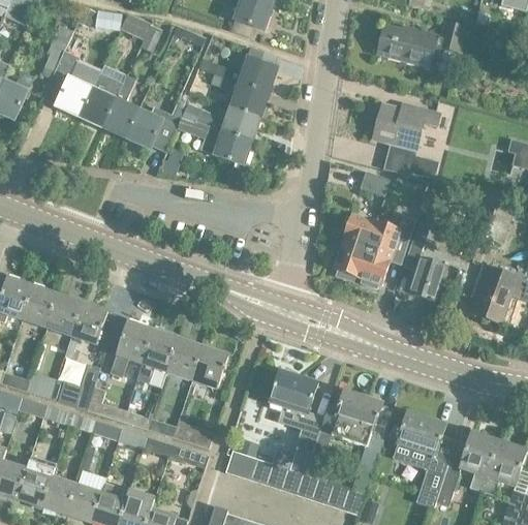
[(48,2),(39,0),(37,8),(44,11),(48,2)]
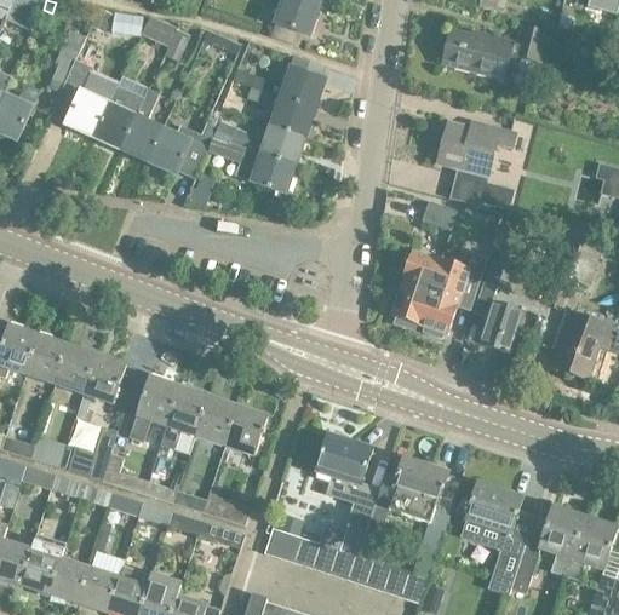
[(319,4),(308,0),(282,0),(275,21),(309,33),(319,4)]
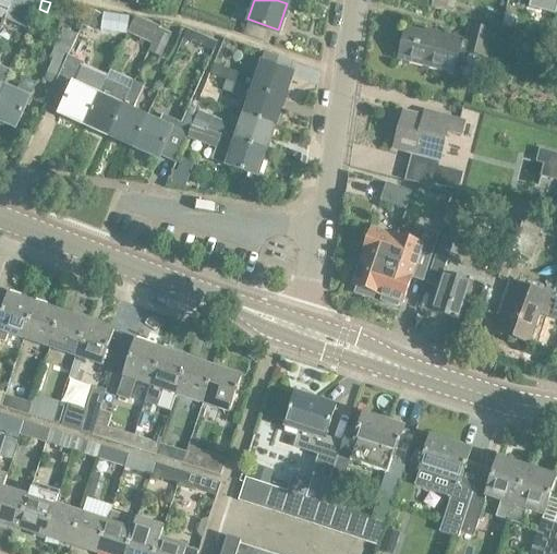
[(554,11),(555,0),(528,0),(528,4),(554,11)]
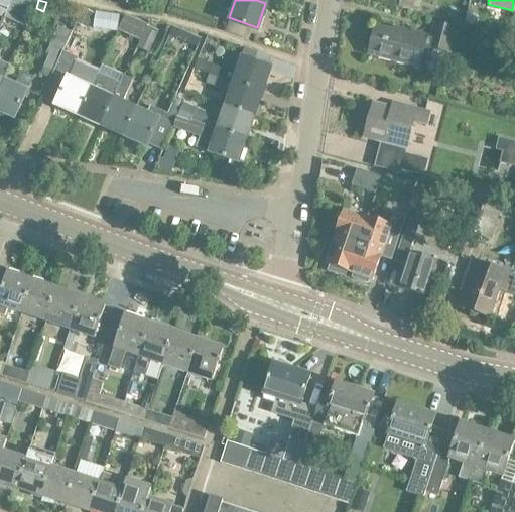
[(93,10),(82,5),(77,16),(87,21),(93,10)]
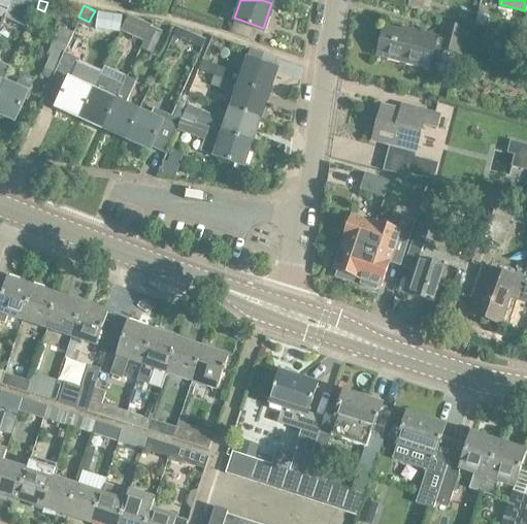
[(486,10),(478,8),(474,21),(483,23),(486,10)]
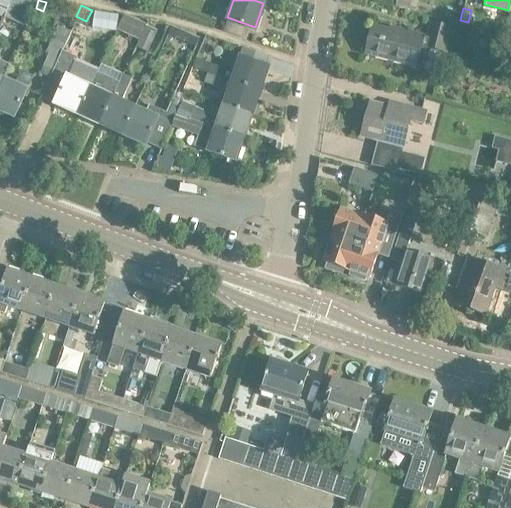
[(137,38),(144,21),(124,12),(117,29),(137,38)]
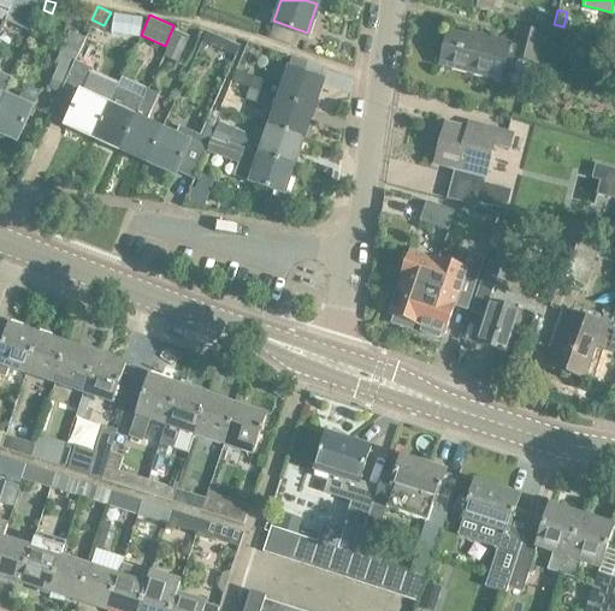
[(510,43),(502,42),(497,59),(508,61),(509,55),(536,61),(543,30),(516,23),(510,43)]
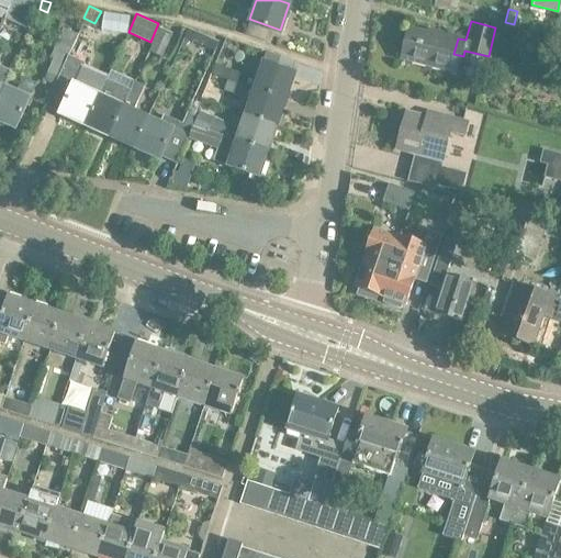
[(158,23),(150,42),(146,49),(161,56),(174,30),(158,23)]
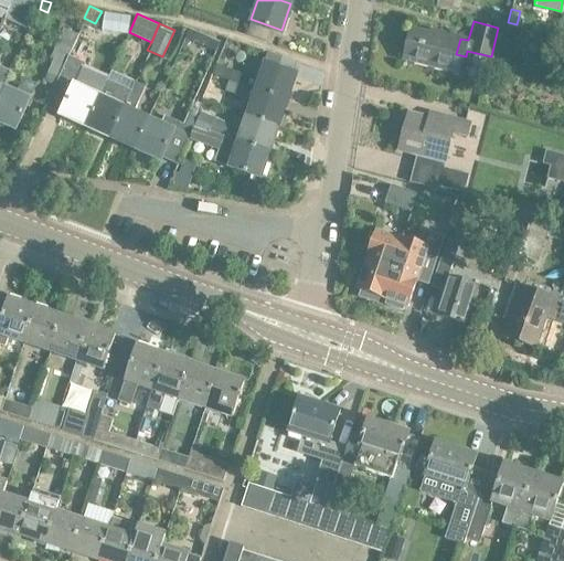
[(563,25),(557,24),(554,35),(563,39),(563,25)]
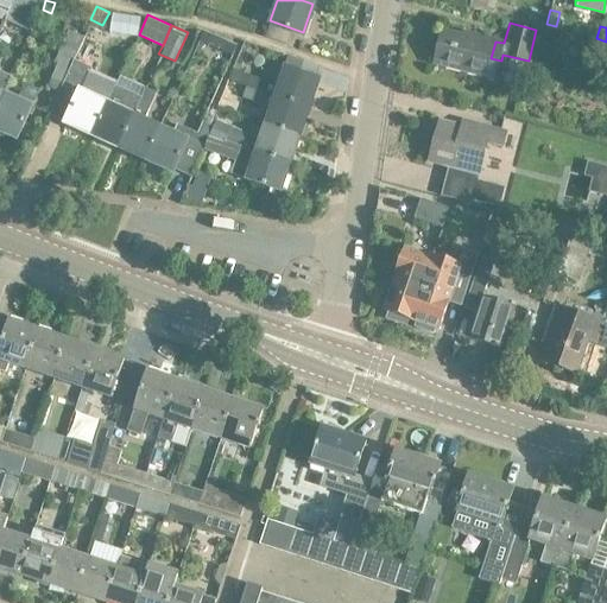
[(57,62),(45,84),(57,90),(82,35),(68,29),(52,59),(57,62)]
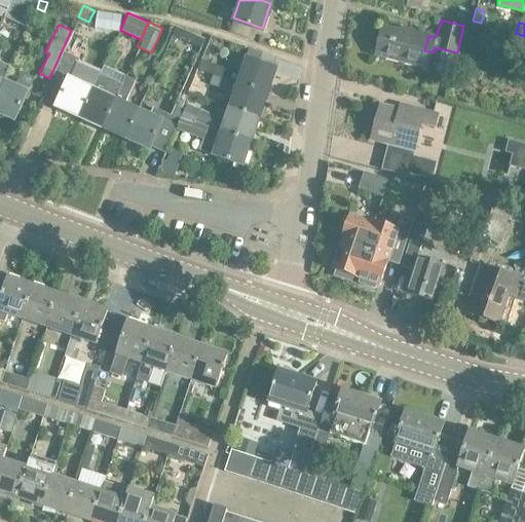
[(424,50),(428,36),(429,33),(410,28),(409,32),(382,25),(375,51),(429,66),(434,52),(424,50)]
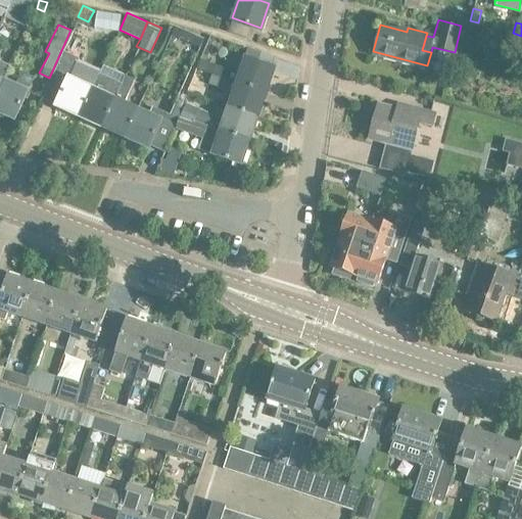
[(236,80),(265,90),(274,65),(263,62),(266,51),(245,44),(241,55),(244,56),(240,69),(216,60),(215,62),(199,57),(196,66),(211,72),(236,80)]
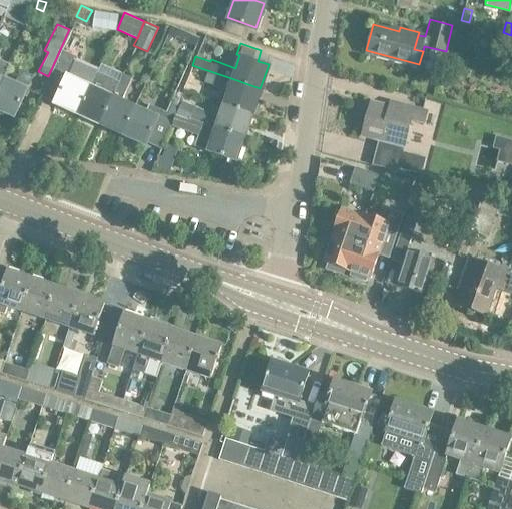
[(0,82),(2,77),(9,62),(0,57),(0,46),(0,82)]
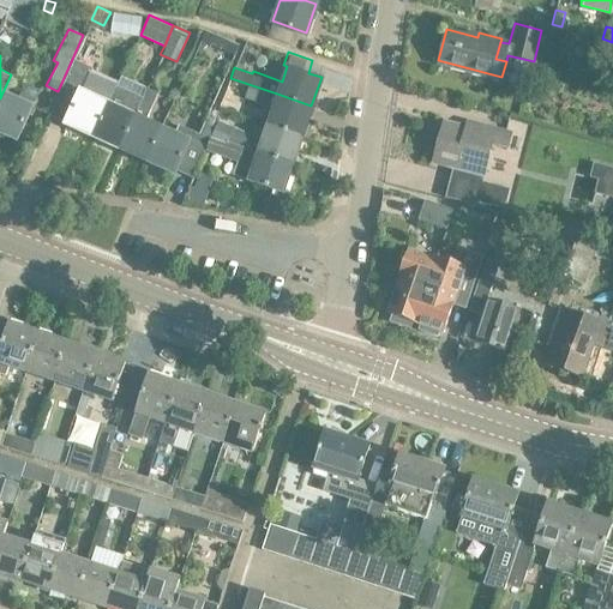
[(107,102),(89,139),(116,151),(133,114),(146,85),(136,80),(124,109),(107,102)]
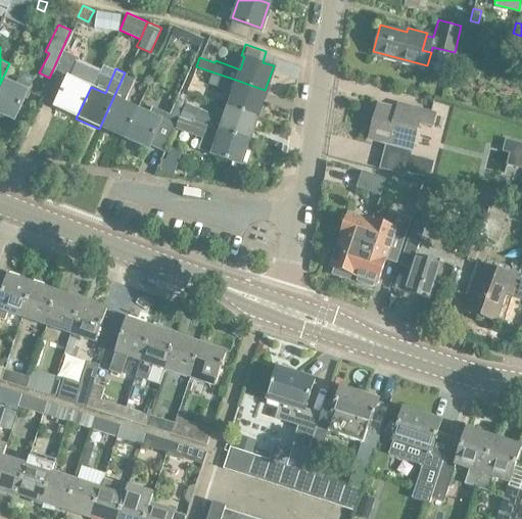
[(265,90),(236,80),(211,72),(207,83),(232,92),(228,104),(256,113),(265,90)]
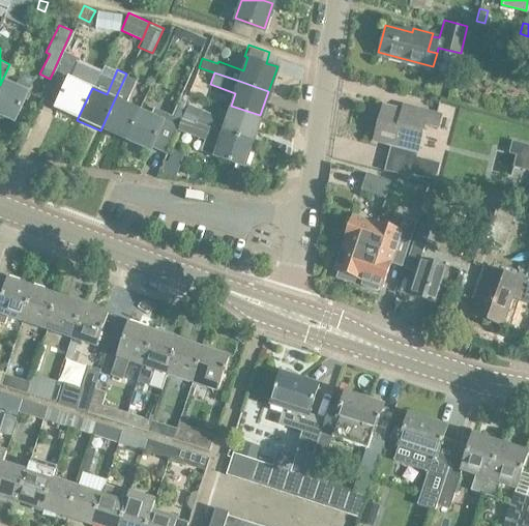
[(115,98),(100,130),(123,141),(139,109),(125,103),(136,79),(126,74),(115,98)]
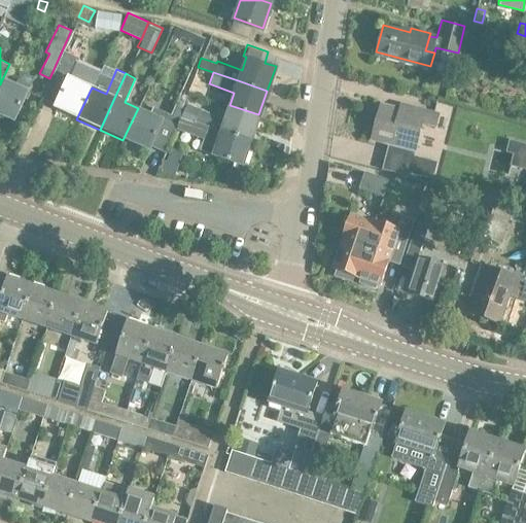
[(76,119),(92,88),(68,76),(54,109),(76,119)]
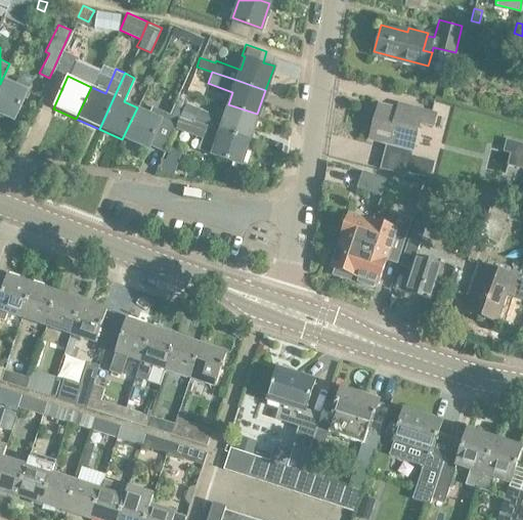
[(2,79),(0,84),(0,111),(13,117),(26,89),(29,83),(16,78),(14,84),(2,79)]
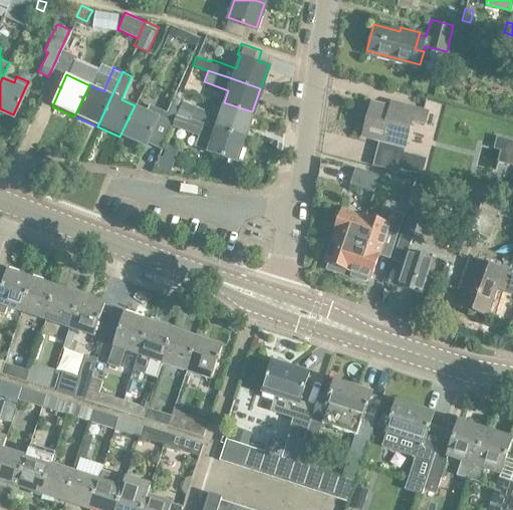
[(208,108),(186,99),(181,112),(203,120),(208,108)]
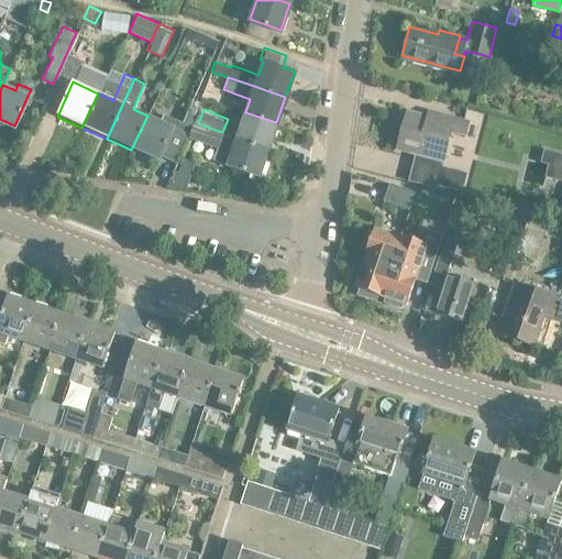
[(396,146),(415,152),(428,155),(429,150),(443,153),(450,129),(464,133),(466,124),(467,120),(440,112),(439,118),(406,109),(404,117),(396,146)]
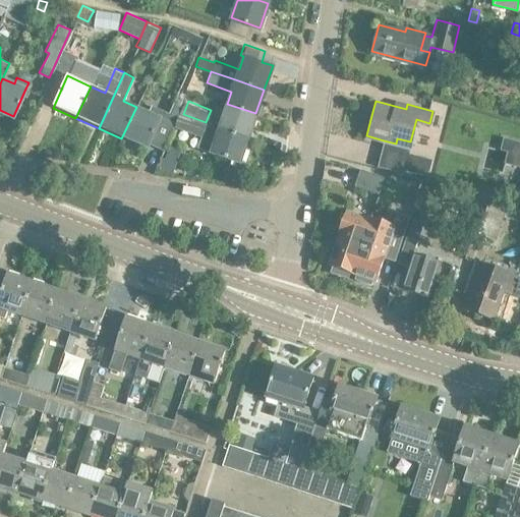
[(182,106),(173,102),(168,112),(151,104),(148,112),(163,119),(174,124),(182,106)]
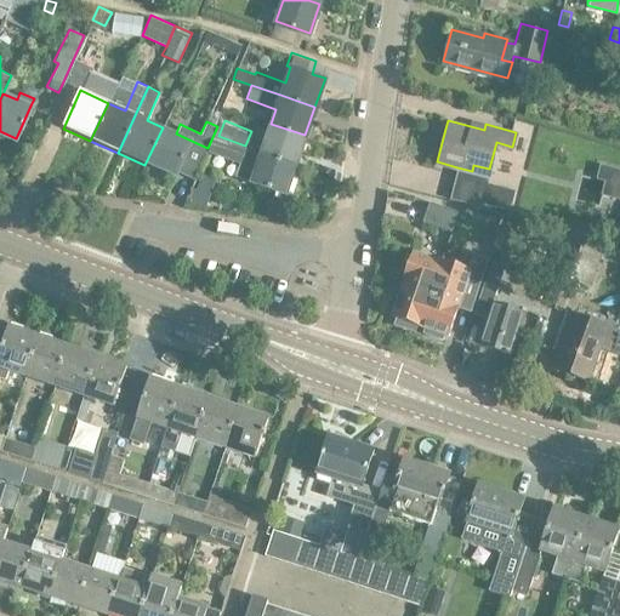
[(271,124),(261,152),(296,163),(305,135),(271,124)]
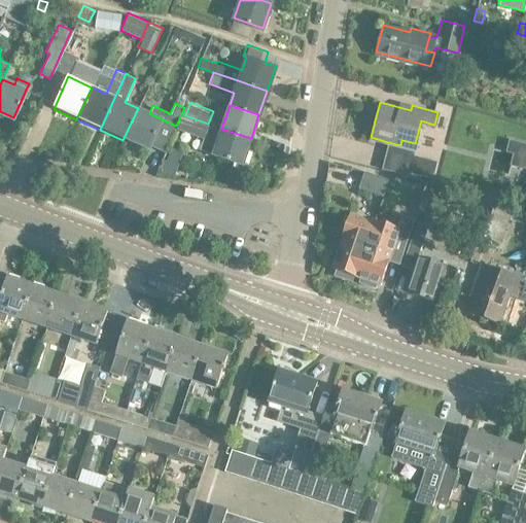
[(138,108),(123,140),(150,152),(165,120),(149,113),(138,108)]
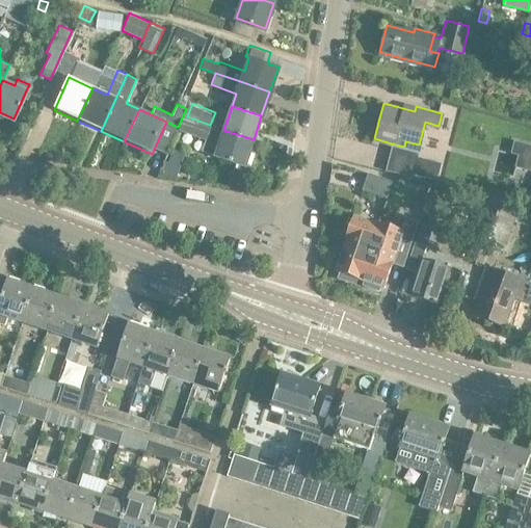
[(206,151),(215,154),(215,155),(244,164),(254,139),(223,130),(210,125),(196,121),(195,122),(182,117),(178,129),(210,139),(206,151)]
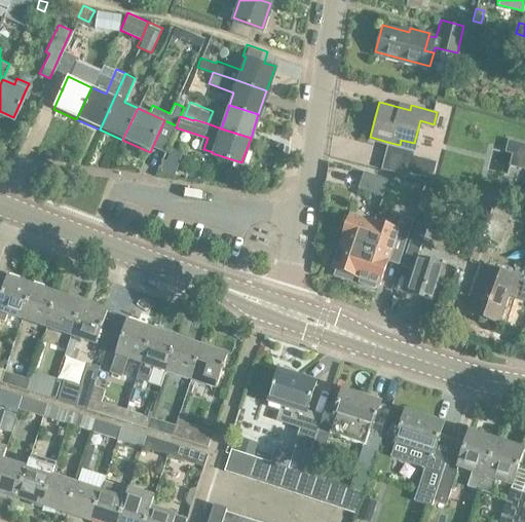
[(160,173),(173,175),(182,149),(170,145),(165,158),(161,156),(155,172),(160,173)]
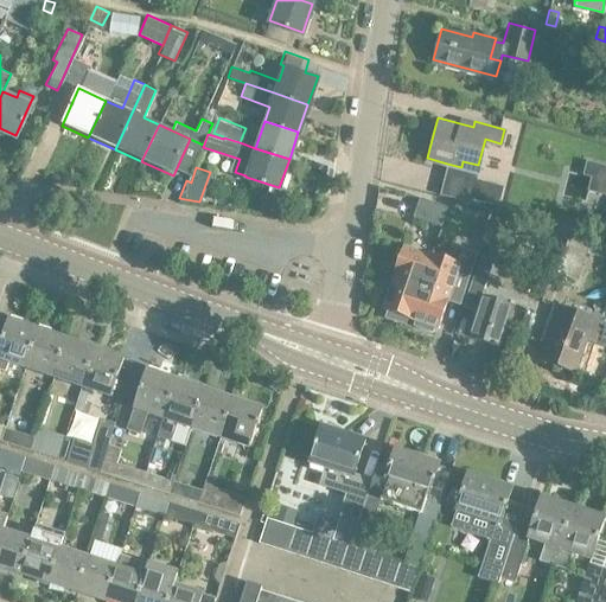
[(502,184),(476,177),(471,196),(497,203),(502,184)]
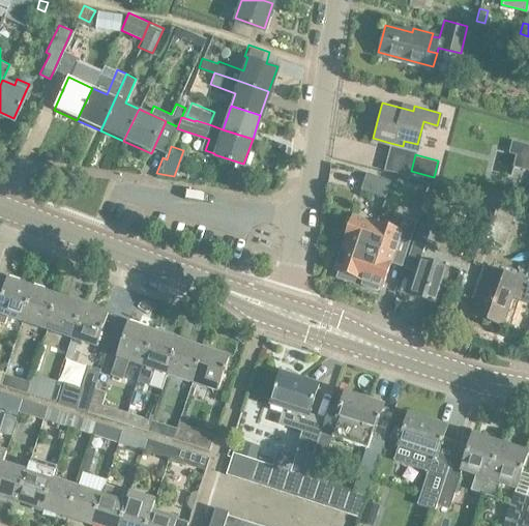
[(365,171),(361,186),(384,195),(389,178),(365,171)]
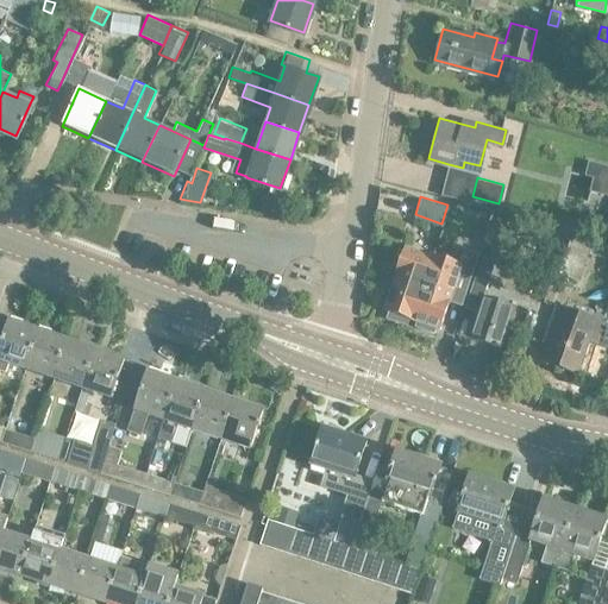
[(516,233),(537,236),(539,219),(491,214),(490,226),(516,228),(516,233)]
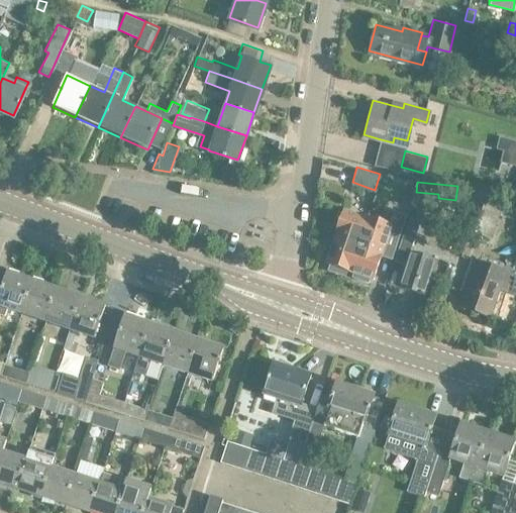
[(472,188),(465,209),(458,227),(474,231),(491,237),(503,196),(489,192),(486,191),(472,188)]
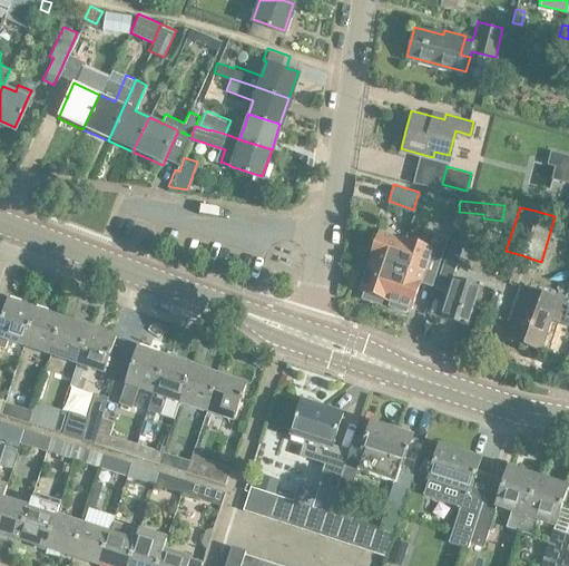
[(411,218),(386,211),(383,220),(382,220),(361,280),(365,281),(363,286),(382,293),(384,288),(388,289),(409,228),(408,228),(411,218)]
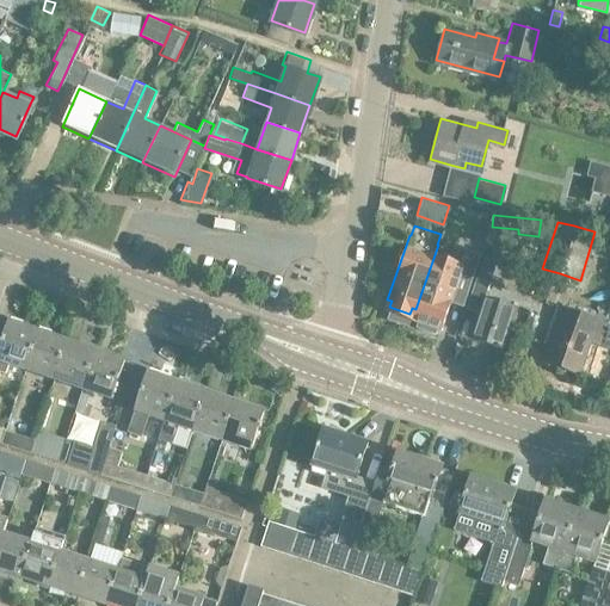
[(463,253),(438,245),(416,309),(419,310),(418,315),(437,322),(443,319),(458,271),(470,274),(479,247),(467,243),(463,253)]
